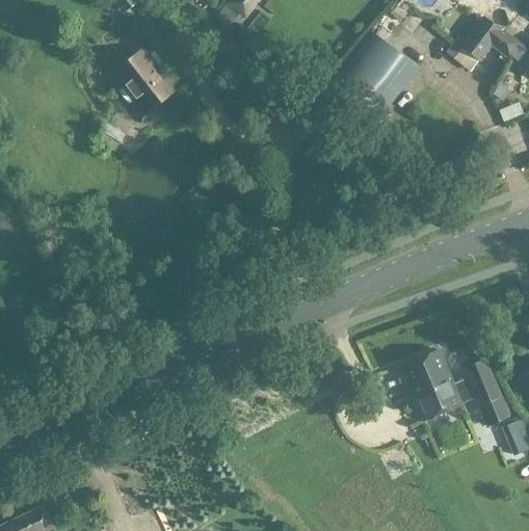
[(116,0),(126,14),(141,2),(140,0),(116,0)]
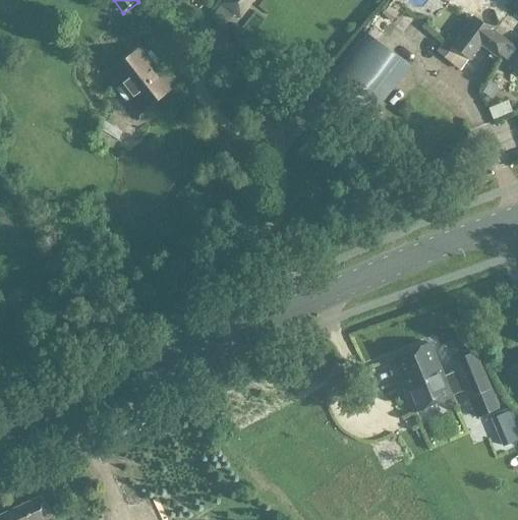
[(228,0),(226,4),(242,16),(253,0),(228,0)]
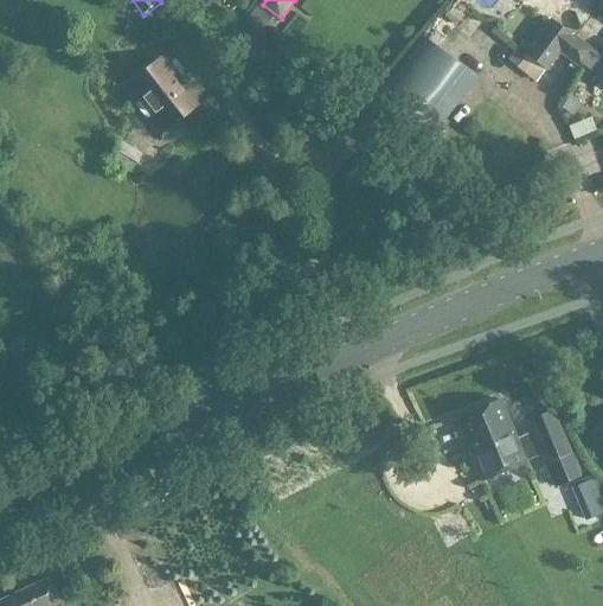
[(444,23),(456,34),(479,13),(467,1),(444,23)]
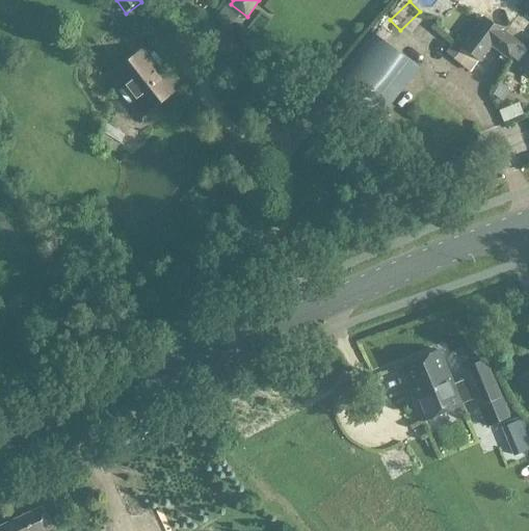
[(437,41),(444,31),(423,17),(417,25),(437,41)]
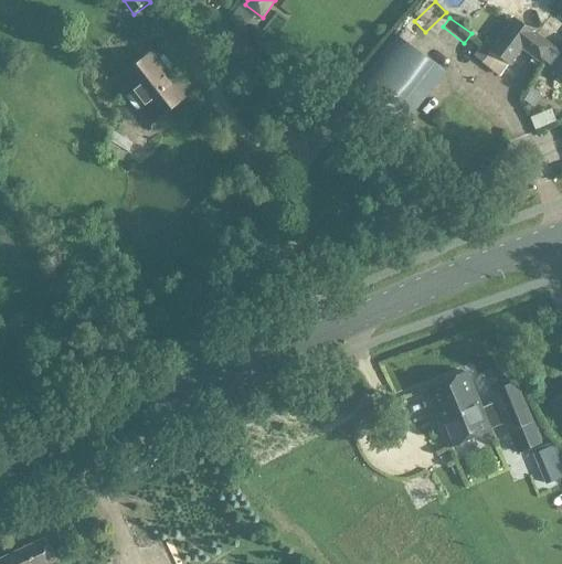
[(525,45),(541,59),(552,44),(517,18),(494,50),(511,63),(525,45)]
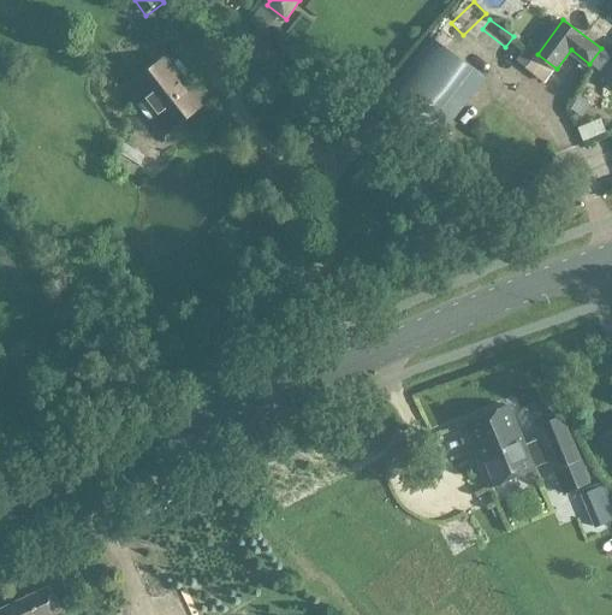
[(433,142),(486,77),(433,35),(380,98),(433,142)]
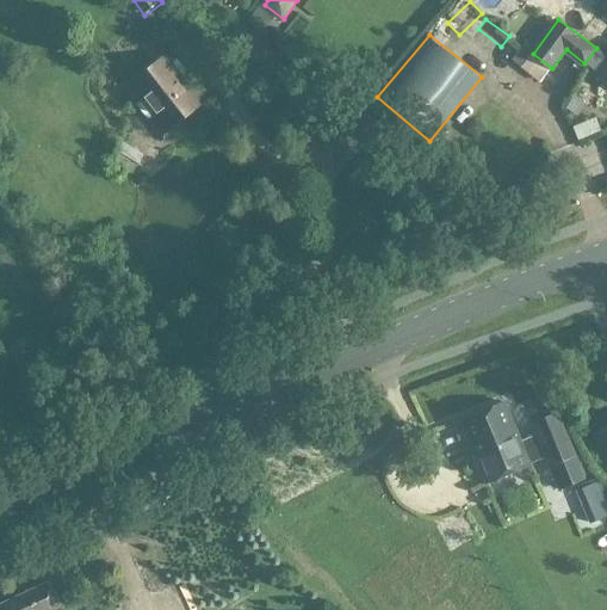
[(515,59),(524,66),(532,55),(524,48),(515,59)]
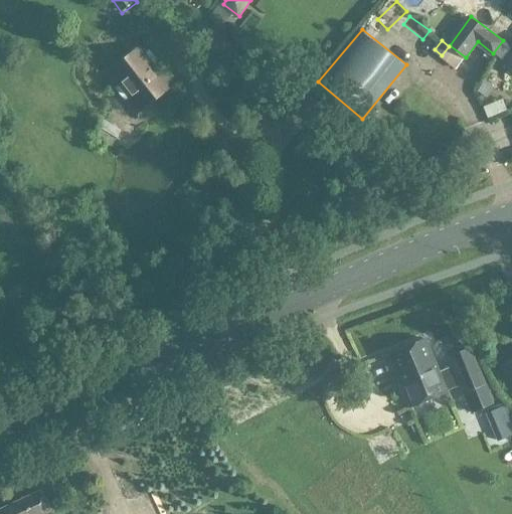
[(511,46),(503,40),(493,53),(511,67),(511,46)]
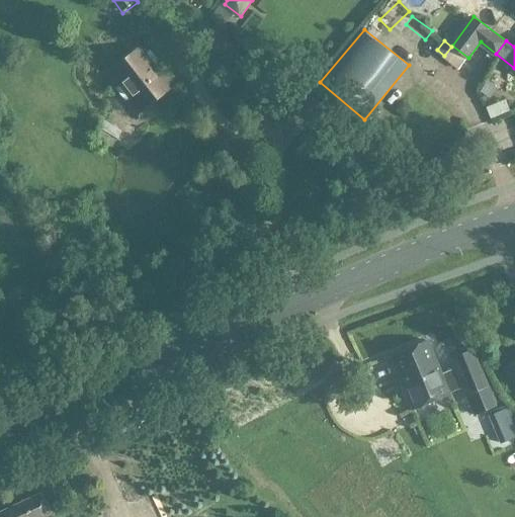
[(176,84),(146,44),(107,74),(139,113),(176,84)]
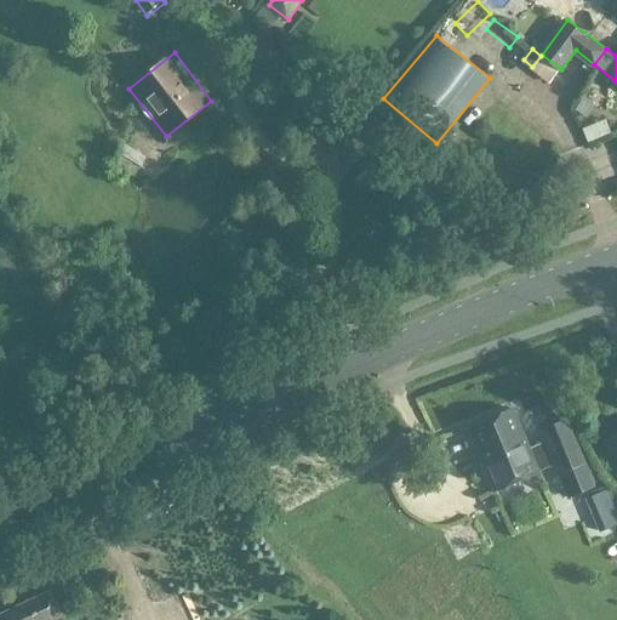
[(588,118),(598,103),(587,97),(577,111),(588,118)]
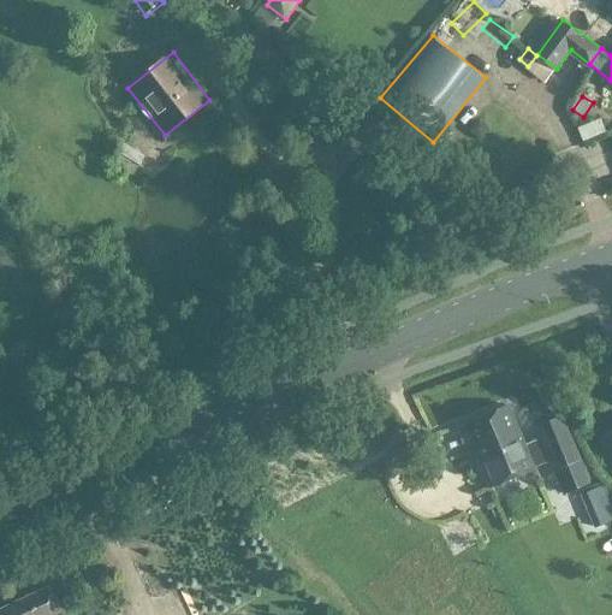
[(556,398),(546,402),(551,415),(562,412),(556,398)]
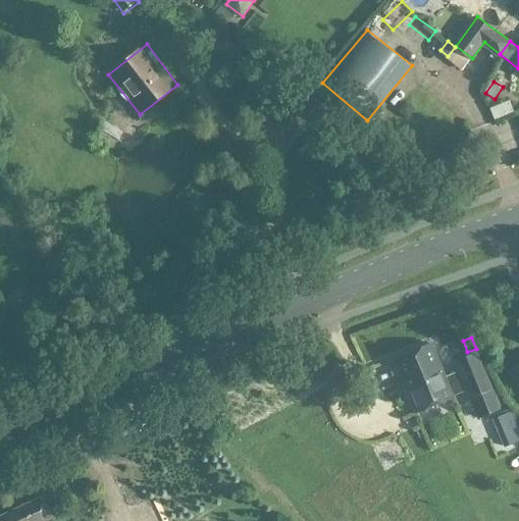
[(433,343),(395,359),(406,385),(417,413),(456,397),(455,395),(469,388),(481,417),(500,409),(477,353),(458,361),(462,370),(447,376),(445,370),(433,343)]
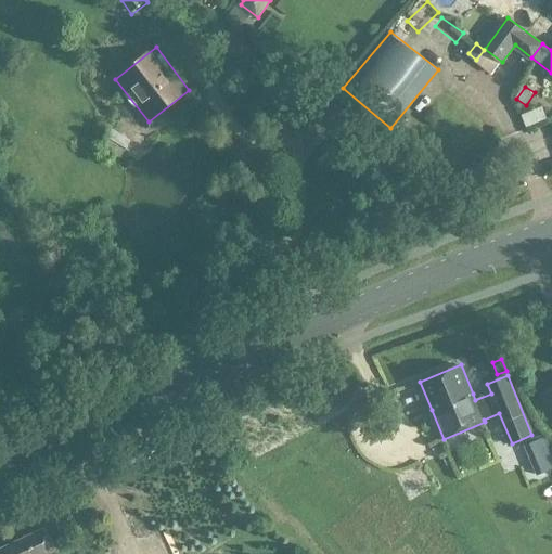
[(551,453),(544,436),(525,445),(538,474),(551,467),(551,453)]
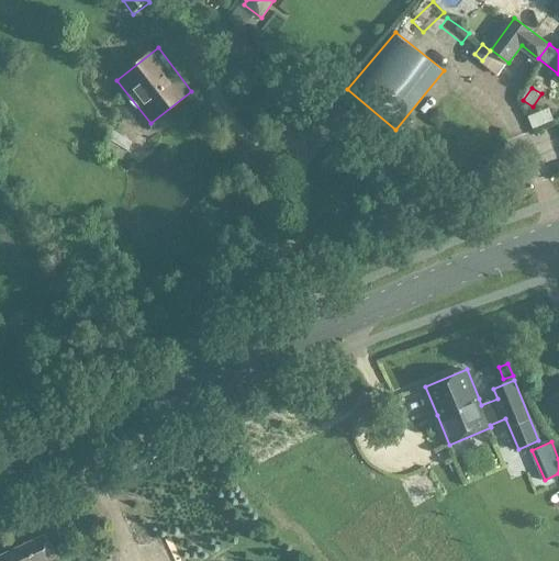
[(167,547),(165,534),(138,538),(141,551),(167,547)]
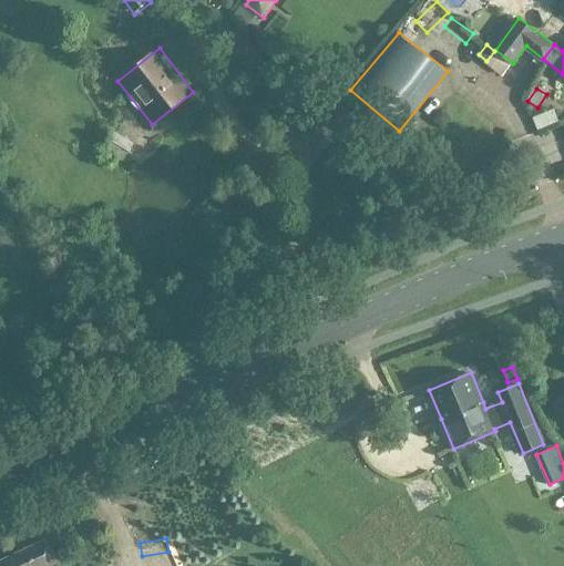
[(59,565),(48,539),(0,561),(0,565),(59,565)]
